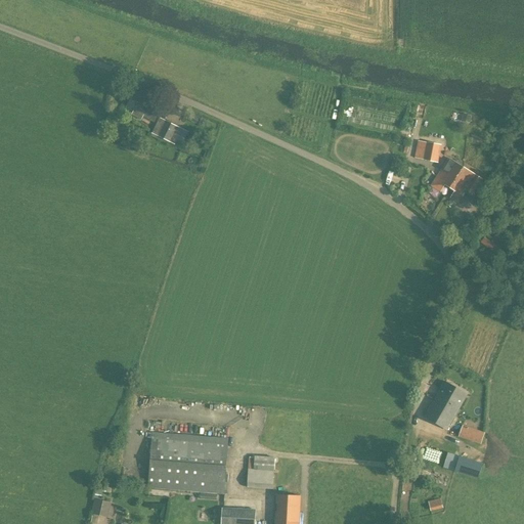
[(154,122),(160,111),(133,96),(127,107),(154,122)]
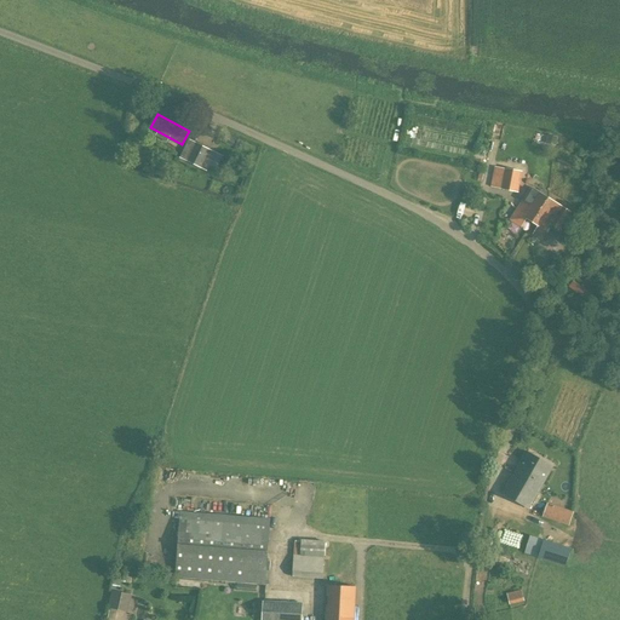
[(207,172),(216,154),(188,139),(179,159),(207,172)]
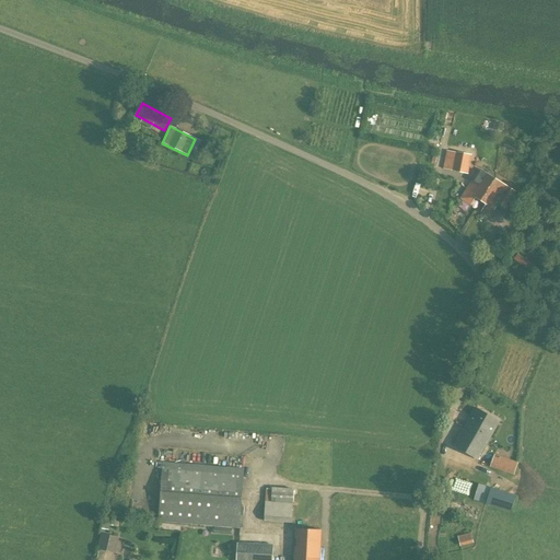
[(468,174),(471,155),(455,152),(452,171),(468,174)]
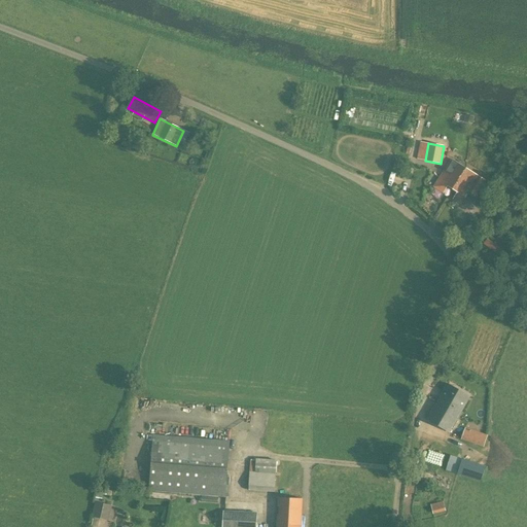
[(448,185),(453,188),(466,169),(452,160),(434,186),(444,192),(448,185)]
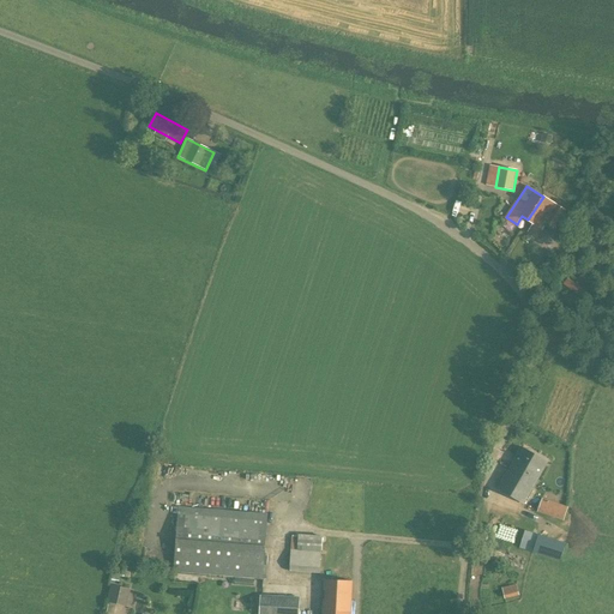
[(551,230),(564,210),(543,197),(528,220),(534,223),(529,230),(536,236),(543,226),(551,230)]
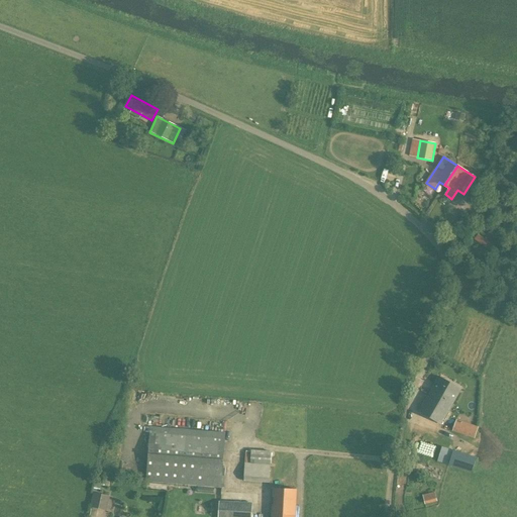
[(490,249),(496,241),(487,235),(485,237),(479,233),(475,239),(490,249)]
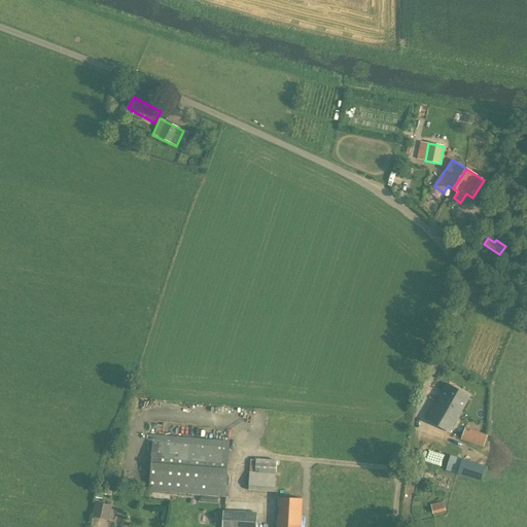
[(450,432),(469,397),(447,384),(426,420),(450,432)]
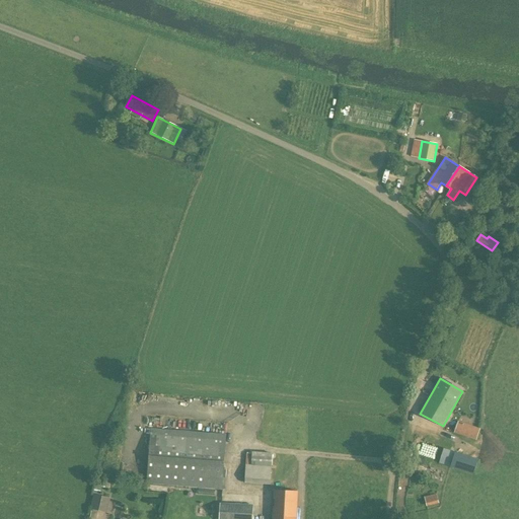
[(476,440),(479,429),(458,422),(454,433),(476,440)]
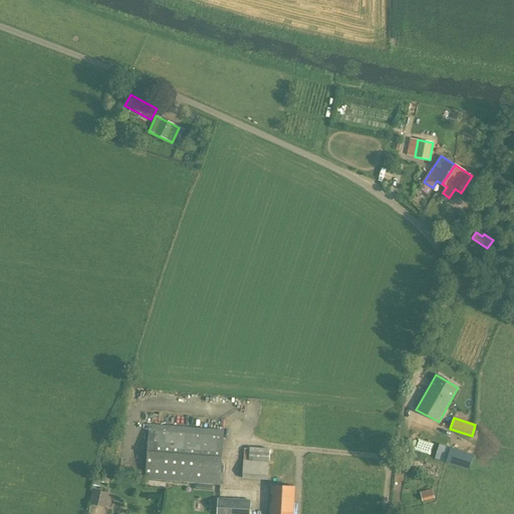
[(222,484),(224,464),(221,464),(223,431),(150,425),(146,478),(222,484)]
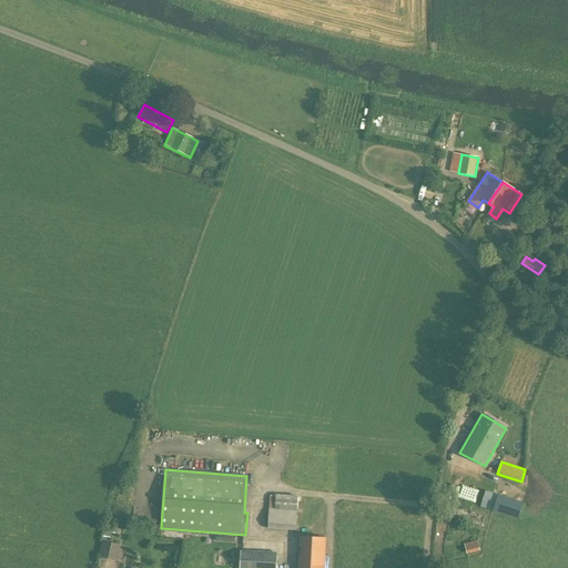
[(486,490),(480,507),(492,510),(497,495),(486,490)]
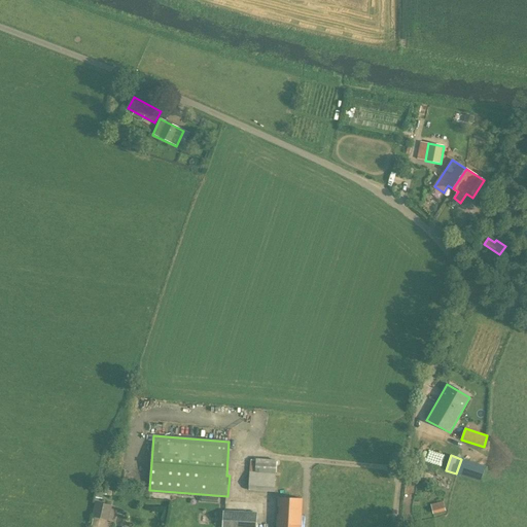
[(248,490),(275,491),(276,459),(249,458),(248,490)]
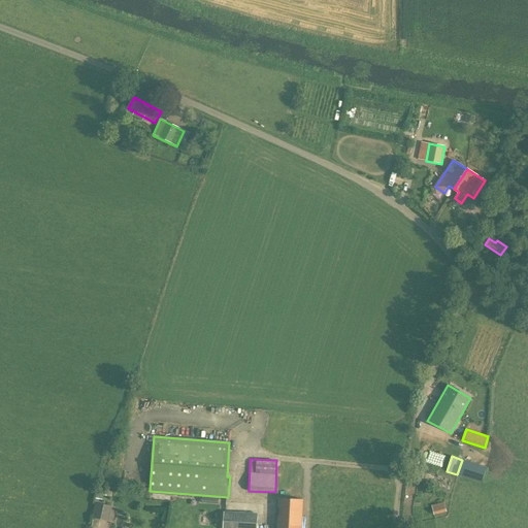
[(300,527),(302,500),(278,499),(276,527),(300,527)]
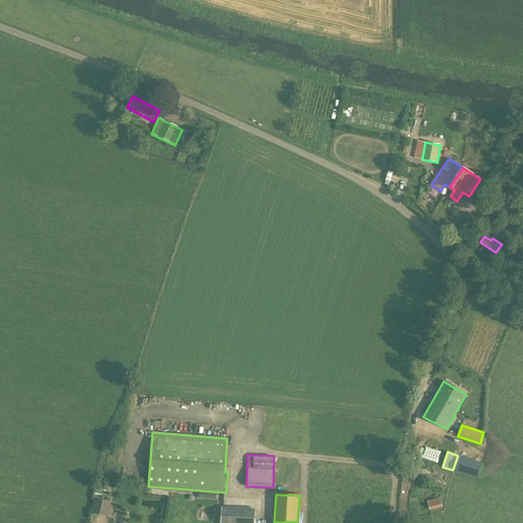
[(95,497),(91,513),(107,516),(111,502),(95,497)]
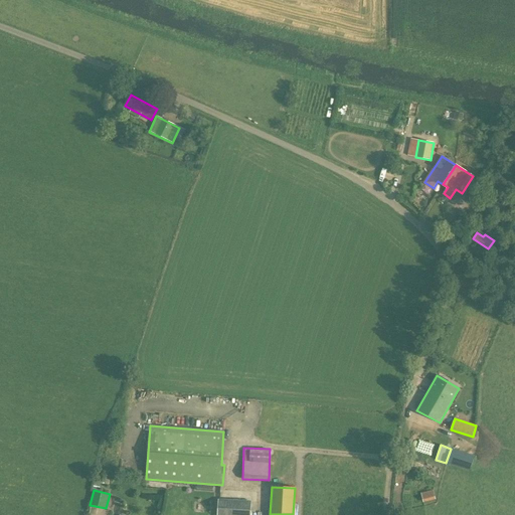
[(423,503),(436,500),(433,490),(421,493),(423,503)]
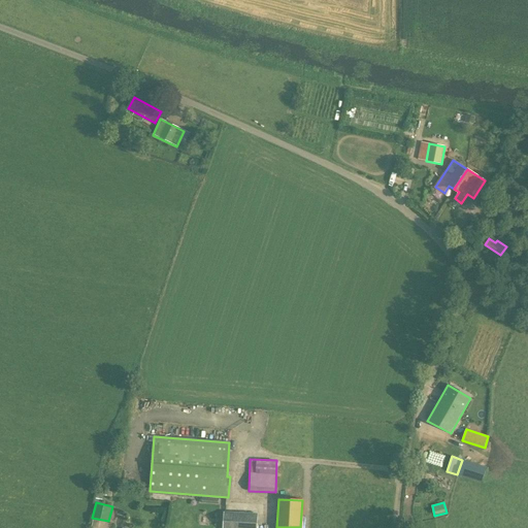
[(224,514),(223,527),(256,527),(257,515),(224,514)]
